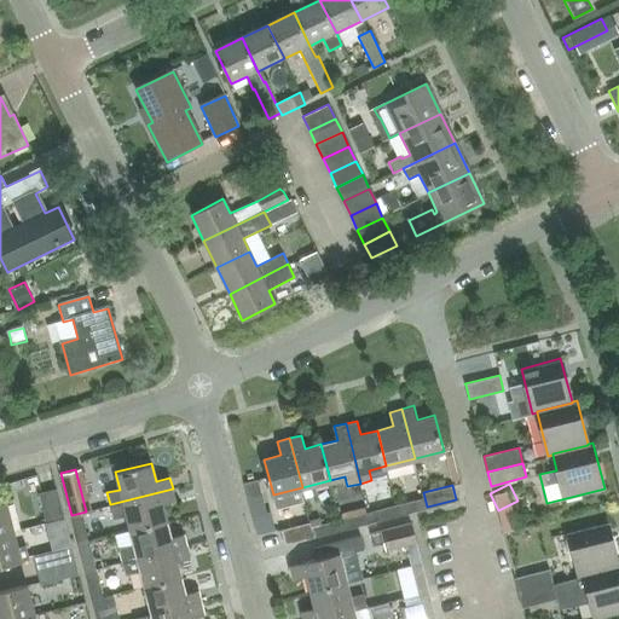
[(57,487),(56,487),(39,492),(46,524),(64,519),(57,487)]
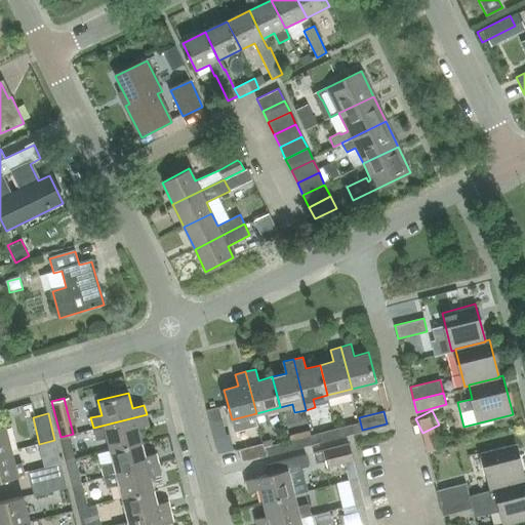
[(111,449),(140,441),(137,427),(149,425),(147,414),(93,428),(96,441),(108,438),(111,449)]
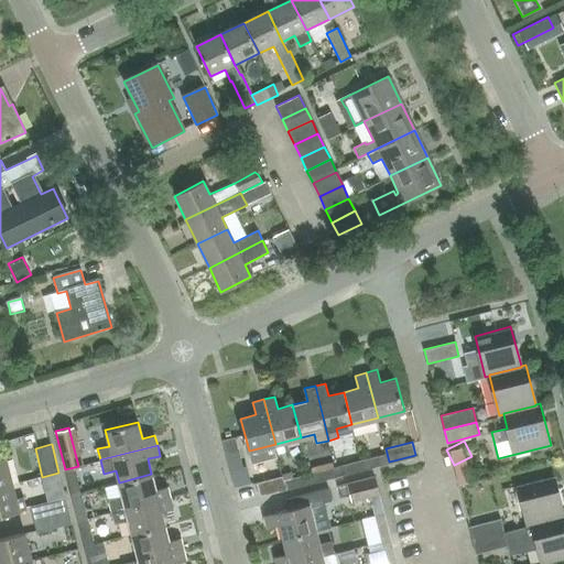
[(362,468),(389,462),(387,453),(360,459),(362,468)]
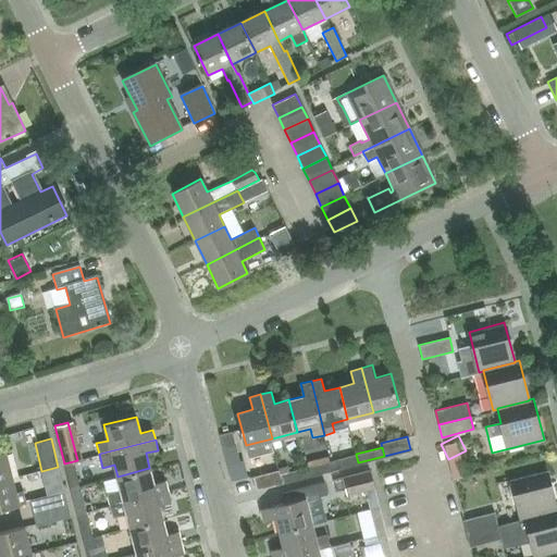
[(0,480),(12,478),(5,450),(0,452),(0,480)]
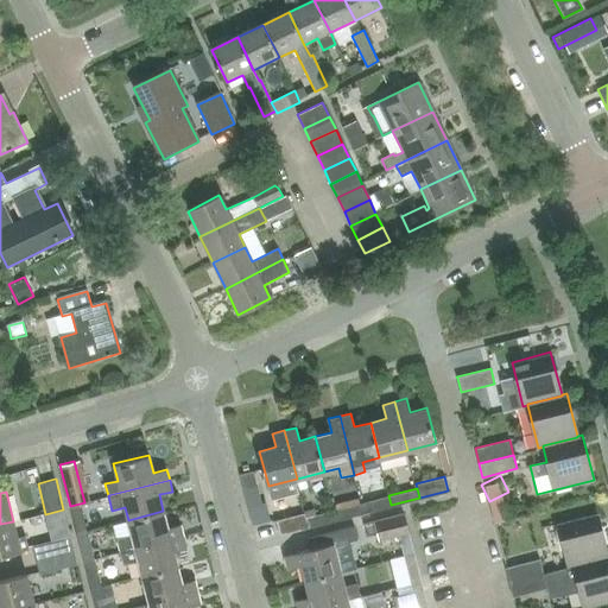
[(363,512),(391,505),(388,495),(361,502),(363,512)]
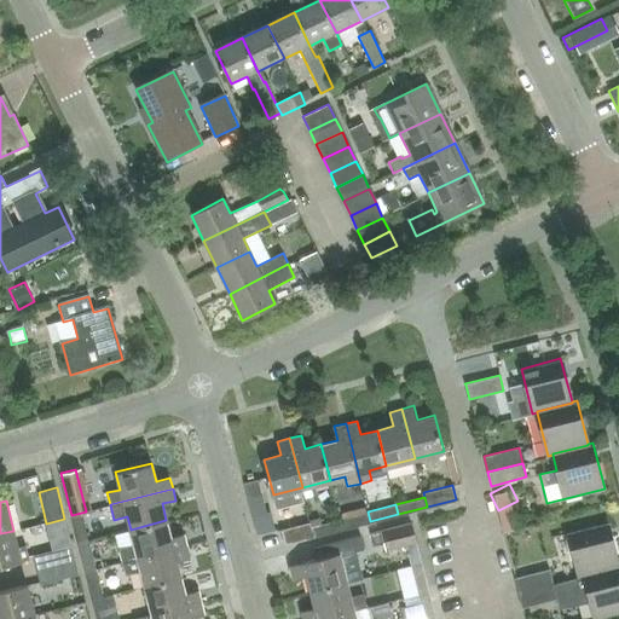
[(370,521),(368,512),(365,512),(364,508),(339,514),(340,518),(342,528),(370,521)]
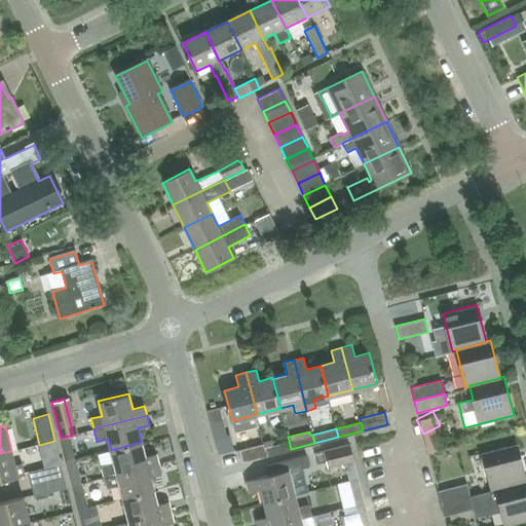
[(67,462),(76,460),(70,437),(61,439),(67,462)]
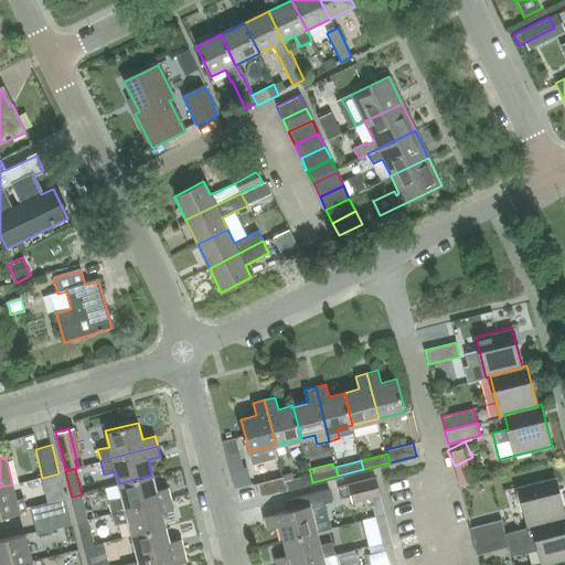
[(287,489),(312,482),(310,472),(285,479),(287,489)]
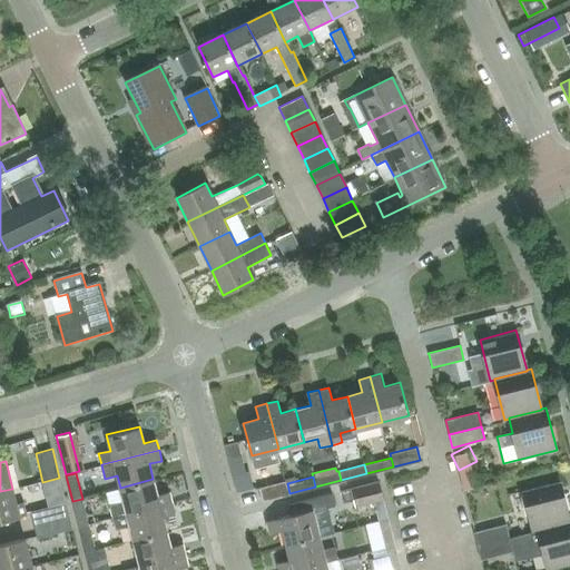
[(112,517),(173,502),(169,491),(157,494),(153,479),(120,488),(124,502),(109,505),(112,517)]
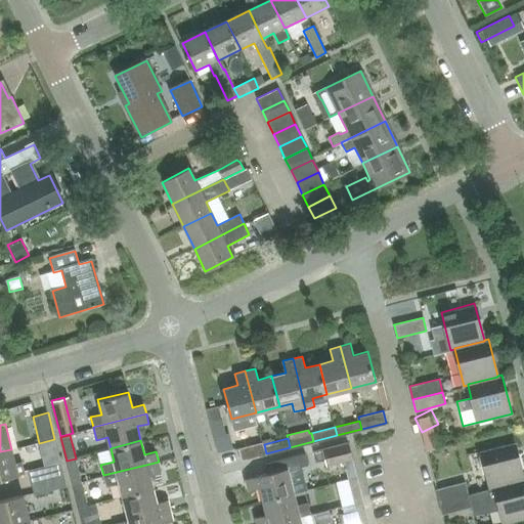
[(266,453),(264,444),(263,440),(237,447),(242,461),(266,453)]
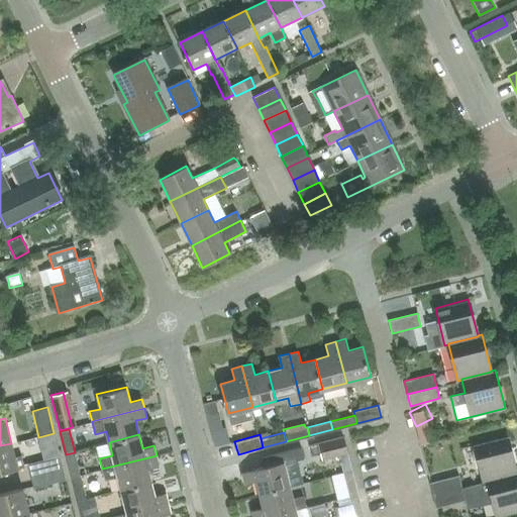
[(347,447),(344,436),(344,435),(319,441),(322,453),(347,447)]
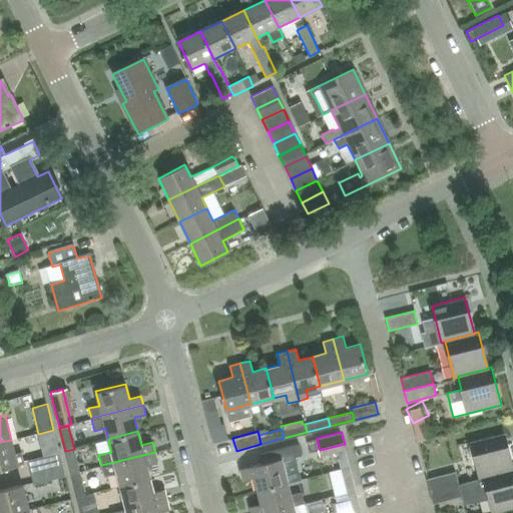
[(512,470),(503,433),(470,442),(479,479),(483,478),(483,477),(512,470)]
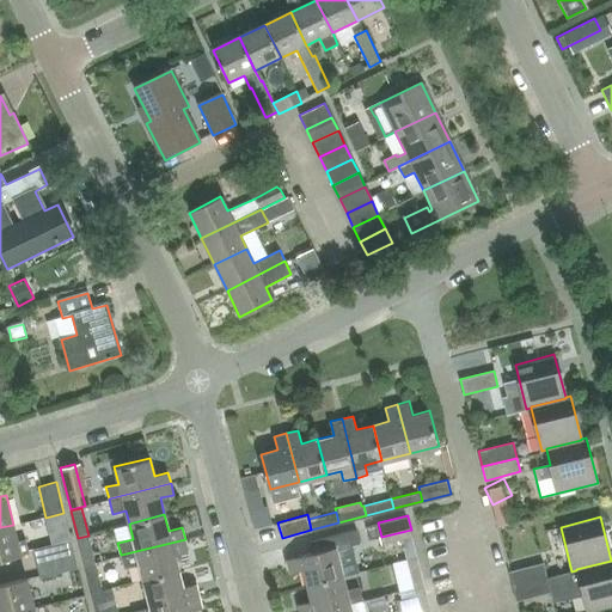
[(13,525),(0,527),(0,558),(29,552),(25,539),(18,542),(13,525)]
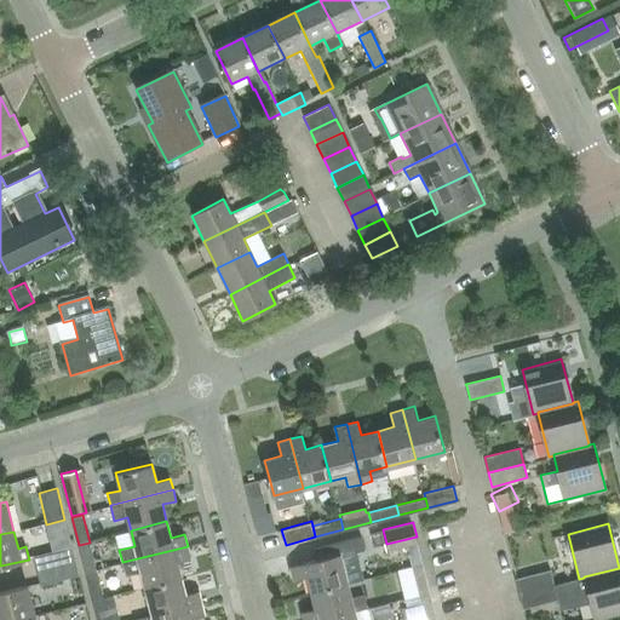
[(558,561),(568,561),(567,535),(557,535),(558,561)]
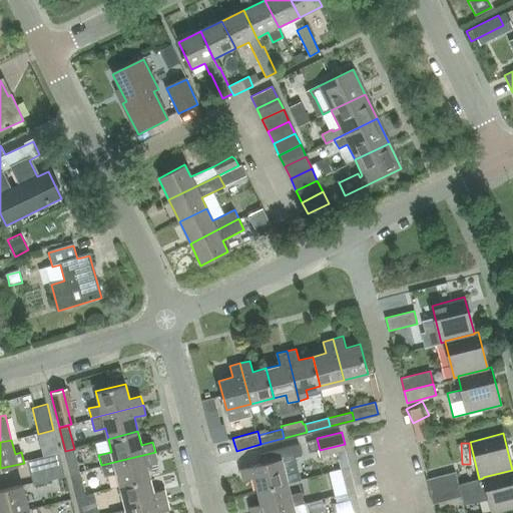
[(71,474),(80,472),(74,449),(65,451),(71,474)]
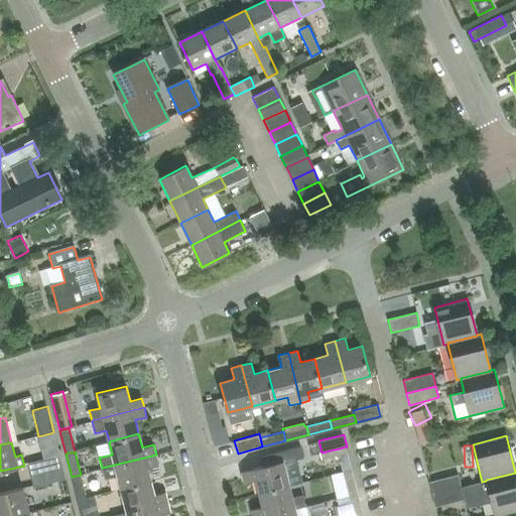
[(343,472),(352,470),(347,454),(339,456),(343,472)]
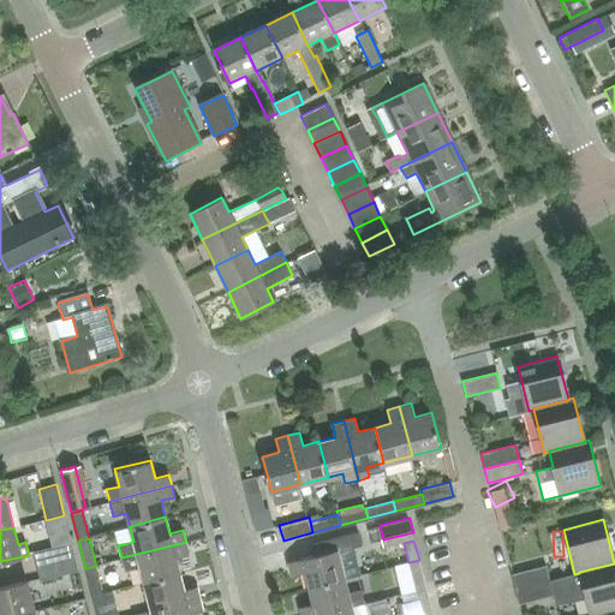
[(36,565),(75,555),(71,542),(34,551),(36,565)]
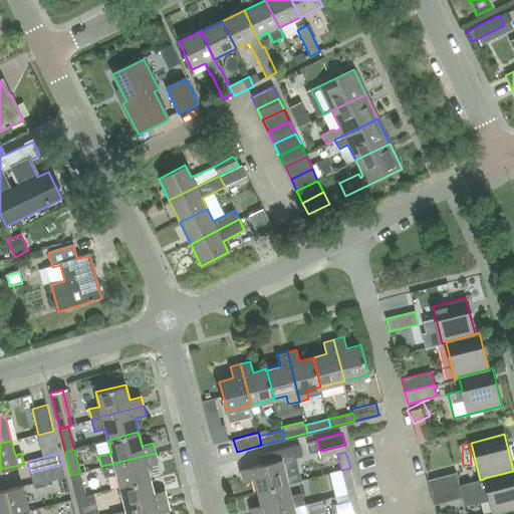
[(119,486),(150,479),(146,465),(158,462),(156,453),(101,466),(103,478),(116,474),(119,486)]
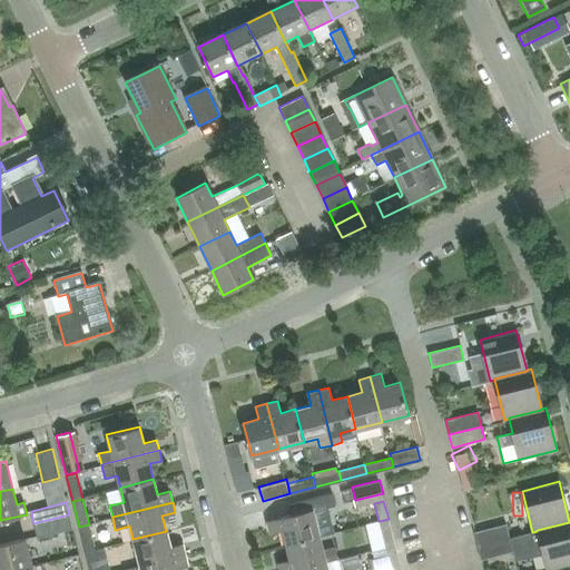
[(286,543),(320,536),(316,522),(327,519),(324,507),(313,509),(267,520),(271,532),(283,529),(286,543)]
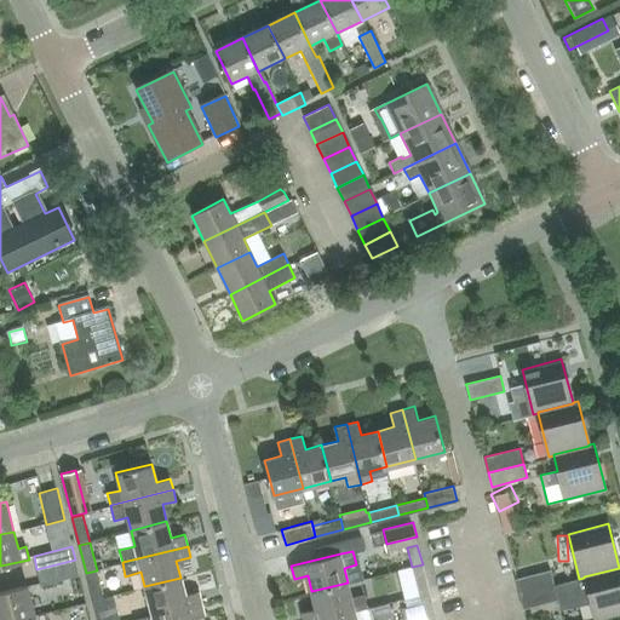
[(75,560),(36,569),(41,584),(79,574),(75,560)]
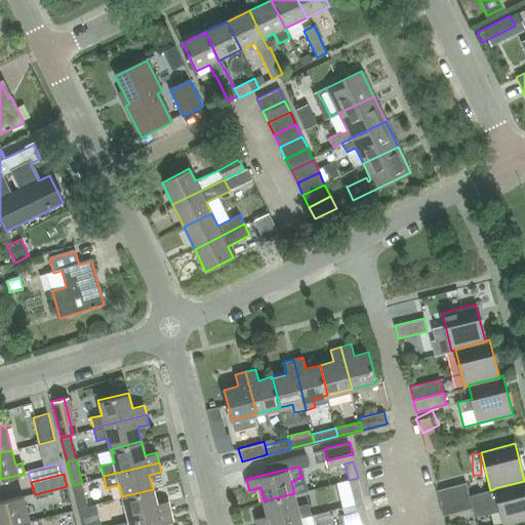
[(355,505),(363,502),(358,478),(349,480),(355,505)]
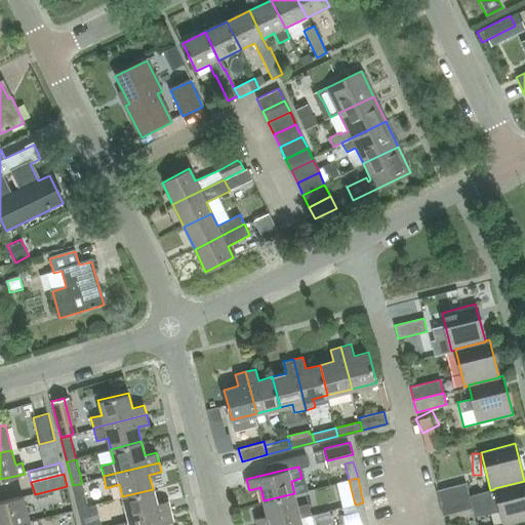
[(494,488),(494,489),(503,524),(508,524),(524,520),(524,480),(524,481),(494,488)]
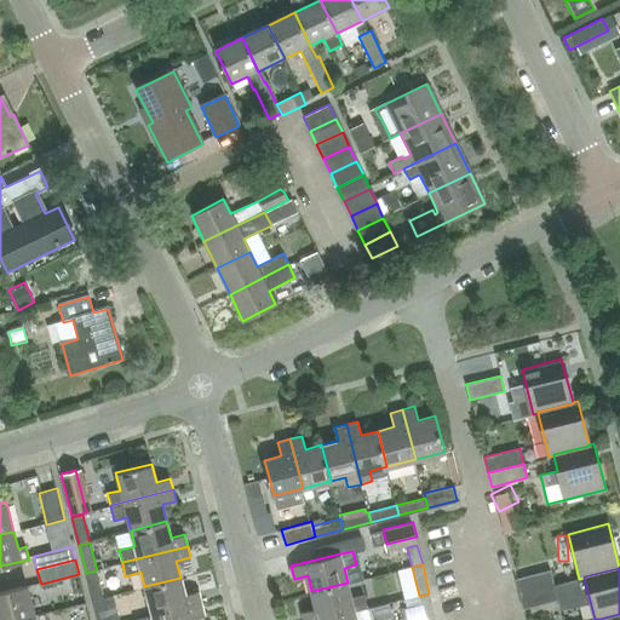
[(520,593),(555,585),(551,569),(515,579),(520,593)]
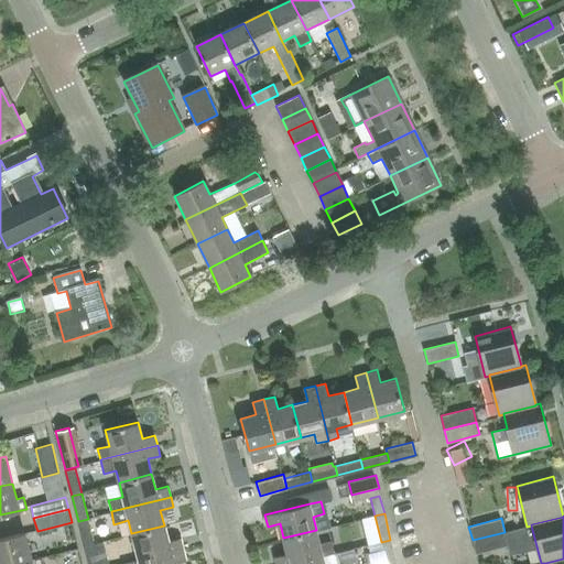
[(85,548),(94,545),(88,519),(78,521),(85,548)]
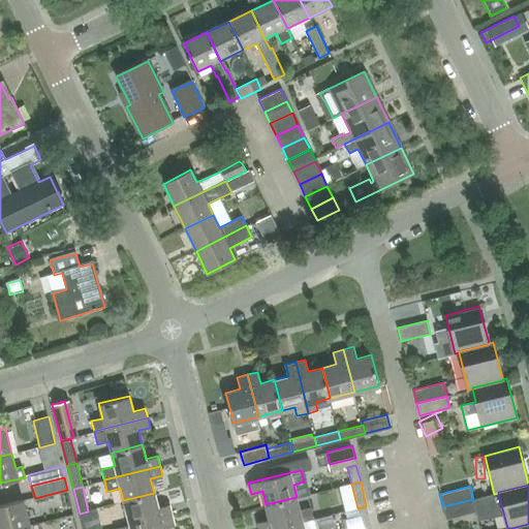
[(129,525),(172,514),(169,503),(157,506),(154,493),(123,500),(129,525)]
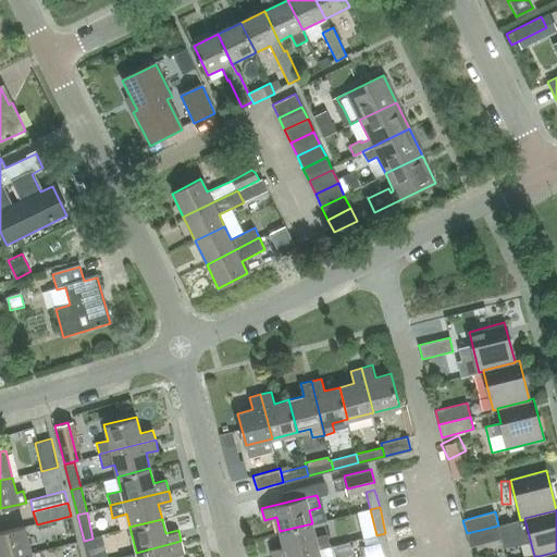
[(273,556),(284,556),(330,546),(327,535),(316,537),(312,523),(280,531),(284,546),(272,549),(273,556)]
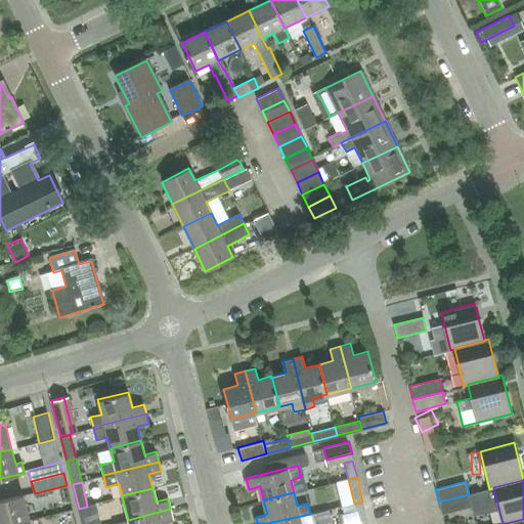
[(0,523),(8,523),(29,520),(23,494),(0,499),(0,523)]
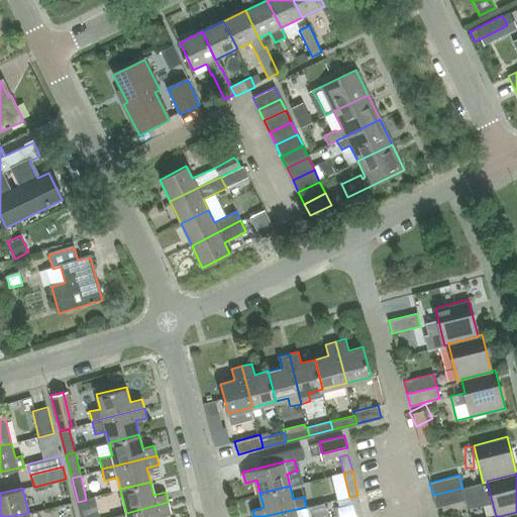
[(462,488),(433,495),(436,507),(466,500),(462,488)]
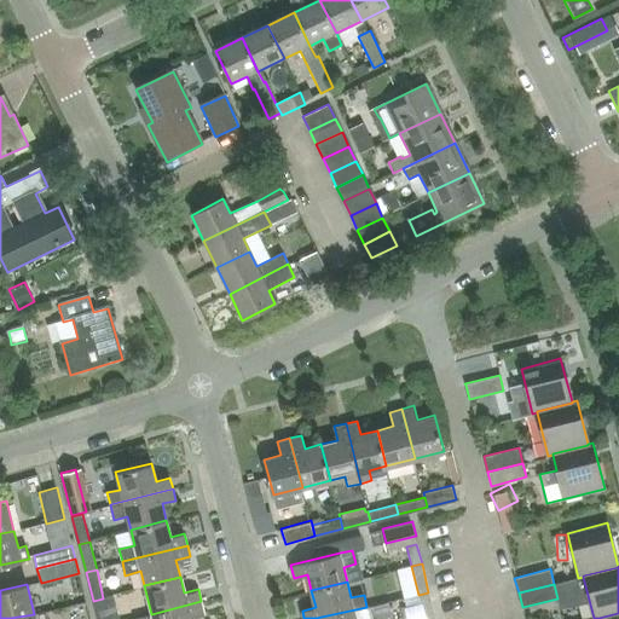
[(404,618),(435,618),(428,593),(418,595),(421,603),(401,608),(404,618)]
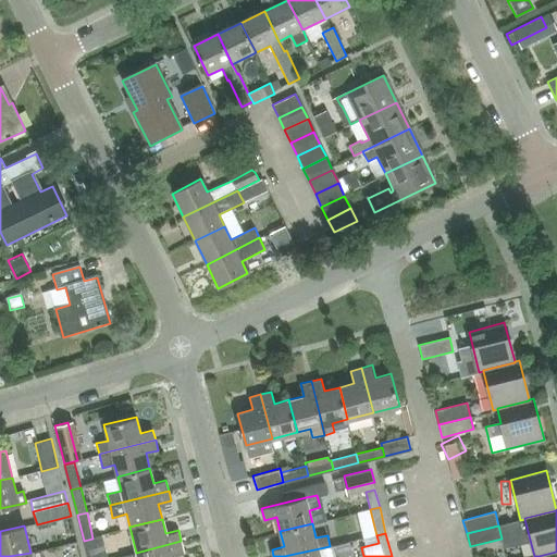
[(97,556),(93,539),(84,541),(87,556),(97,556)]
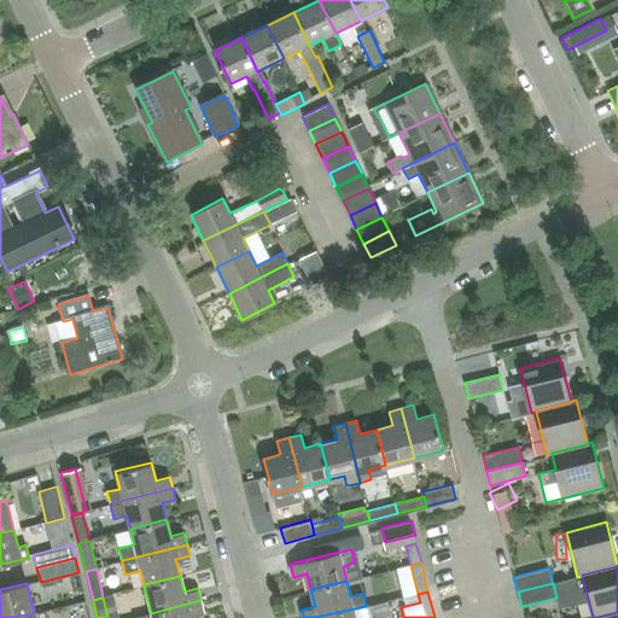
[(200,600),(151,613),(134,617),(190,617),(190,616),(204,612),(200,600)]
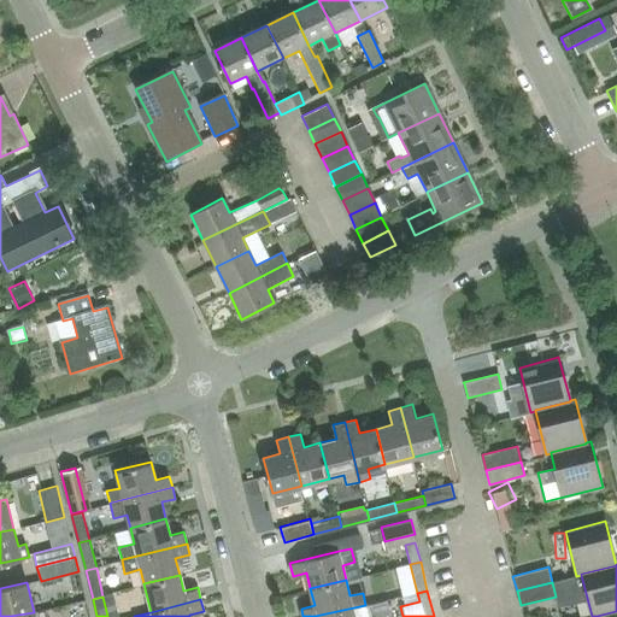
[(368,616),(365,605),(315,616),(368,616)]
